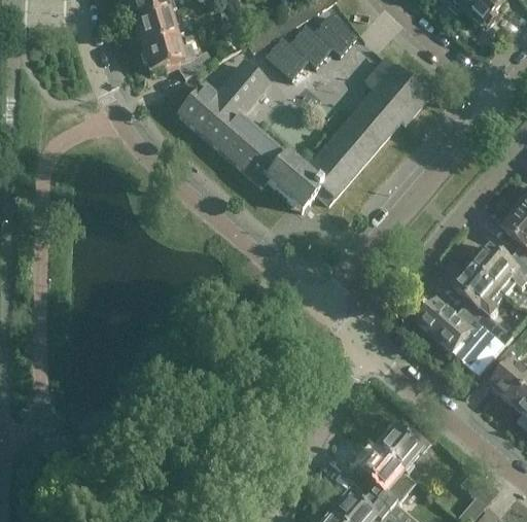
[(178,11),(175,0),(128,0),(131,9),(129,11),(131,21),(134,23),(135,24),(178,11)]
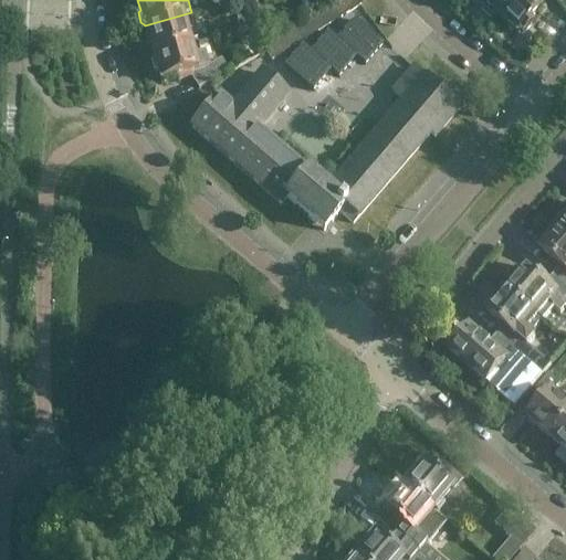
[(337,0),(311,17),(317,28),(342,12),(348,8),(360,0),(337,0)]
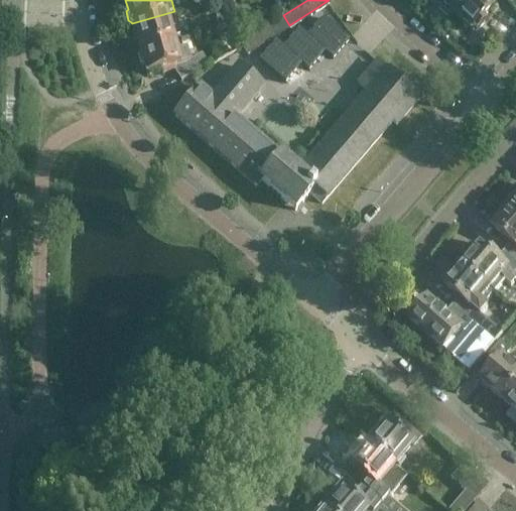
[(440,0),(437,4),(447,14),(450,10),(470,28),(472,26),(475,29),(484,20),(481,16),(491,5),(486,0),(440,0)]
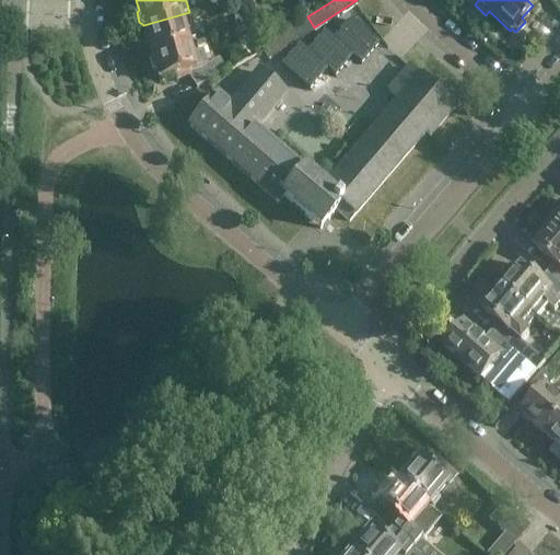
[(197,37),(189,12),(143,25),(143,27),(141,30),(144,39),(148,41),(151,51),(197,37)]
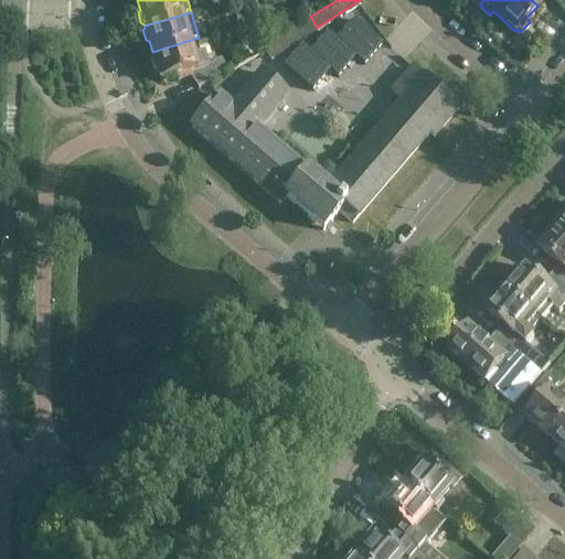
[(253,21),(248,12),(237,15),(240,25),(253,21)]
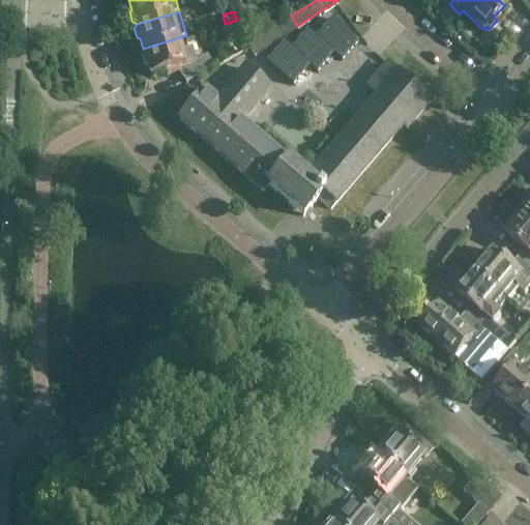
[(332,50),(341,57),(358,38),(331,15),(315,34),(306,27),(290,46),(283,39),(266,58),(292,82),(308,62),(317,69),(332,50)]
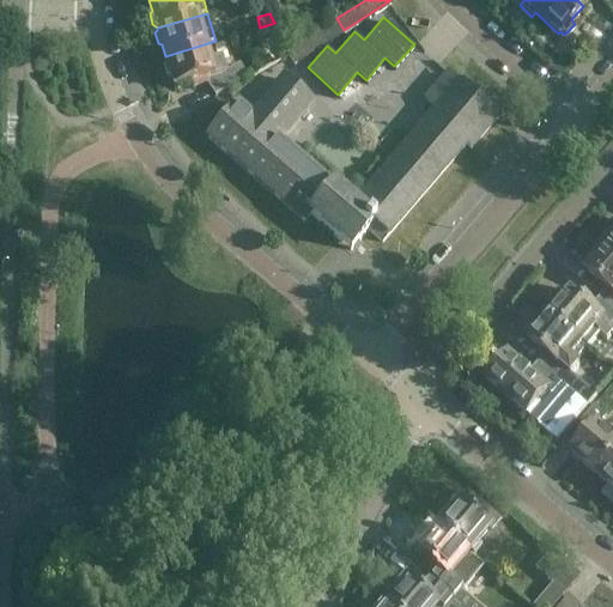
[(224,67),(216,41),(165,56),(165,59),(163,61),(167,72),(170,72),(174,85),(192,80),(193,83),(207,79),(214,91),(248,71),(238,59),(224,67)]
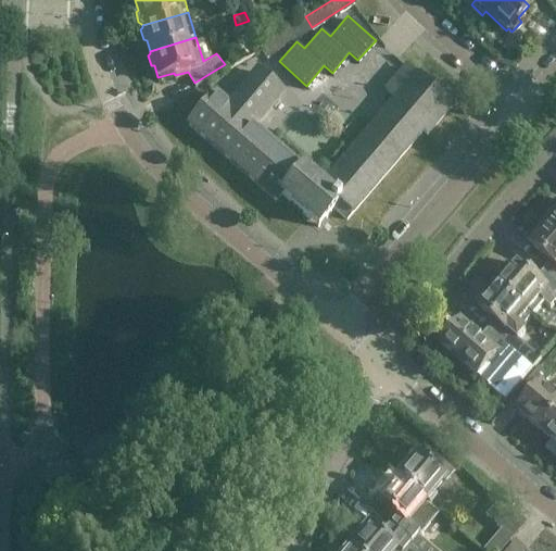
[(188,121),(313,228),(333,204),(346,215),(422,127),(427,130),(451,102),(406,64),(387,87),(395,96),(321,182),(317,178),(318,177),(308,168),(307,170),(254,123),(282,90),(256,67),(255,70),(245,60),(217,92),(215,90),(188,121)]
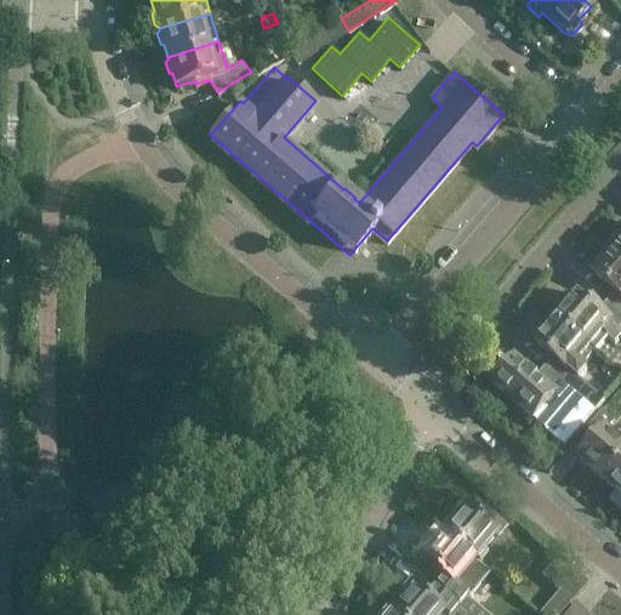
[(620,250),(614,244),(600,258),(600,260),(593,268),(617,289),(609,300),(620,309),(620,250)]
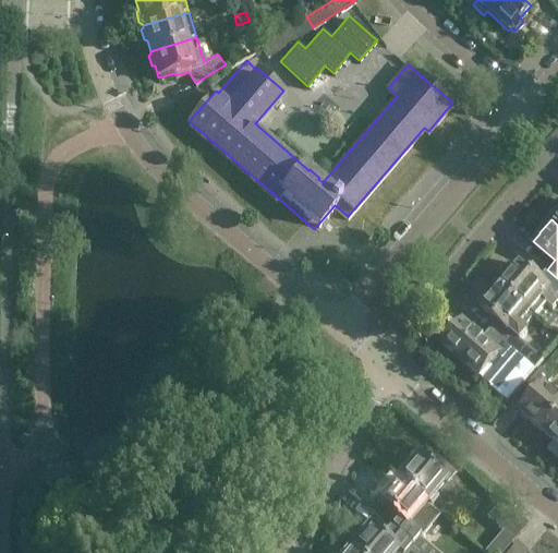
[(557,278),(547,269),(540,278),(518,260),(510,267),(498,280),(531,309),(543,295),(547,299),(547,298),(553,290),(557,293),(557,278)]
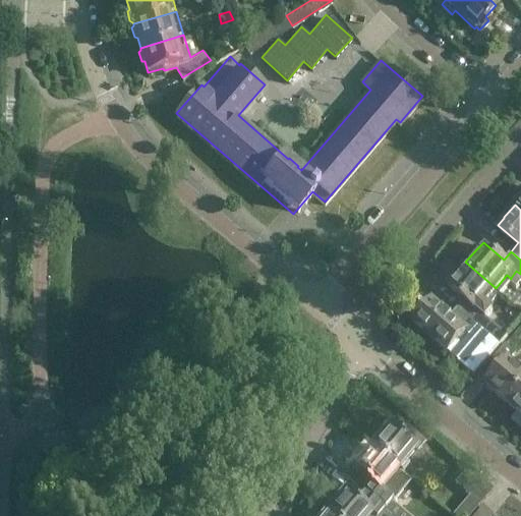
[(496,288),(465,262),(454,275),(455,276),(448,283),(469,300),(462,308),(493,335),(501,326),(483,310),(488,303),(489,304),(490,303),(486,299),(496,288)]
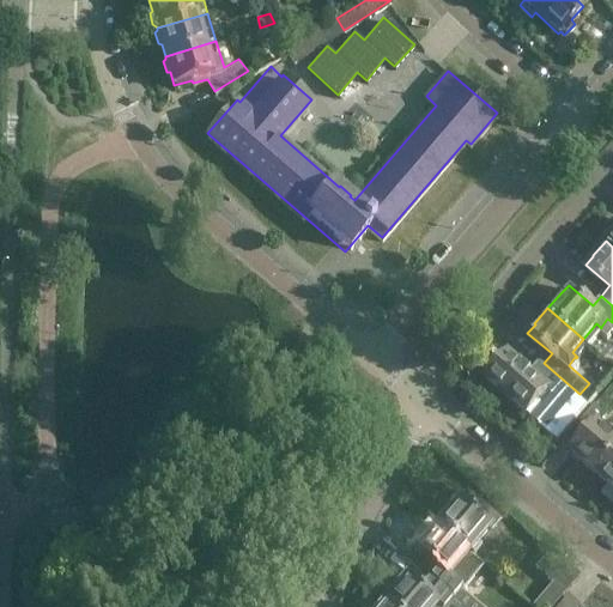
[(580,394),(544,363),(534,374),(510,353),(489,378),(526,412),(527,411),(540,422),(539,423),(557,438),(587,401),(580,394)]
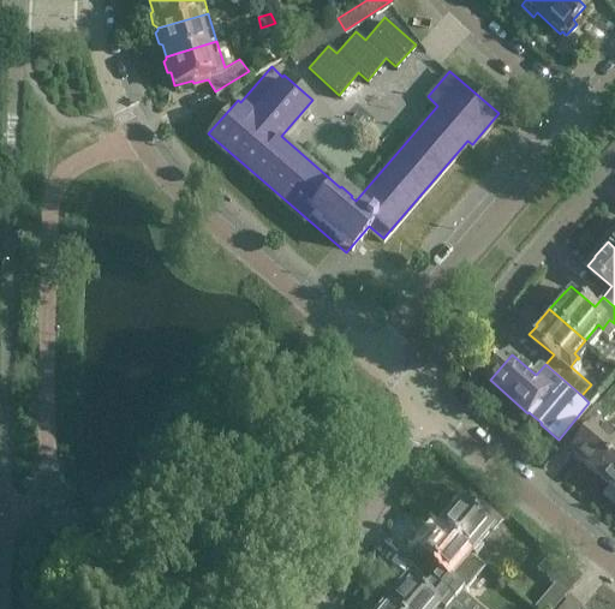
[(603,421),(610,412),(597,401),(578,425),(590,434),(603,421)]
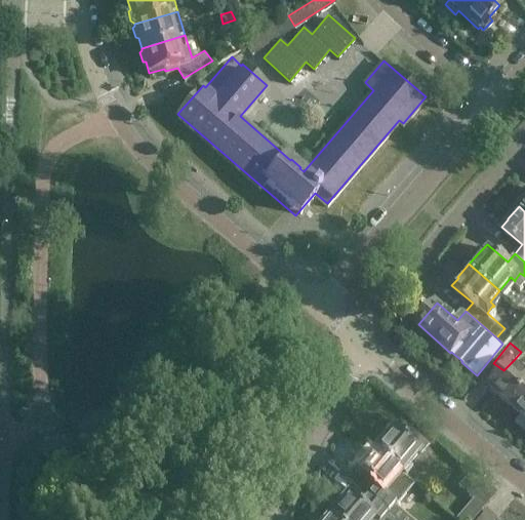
[(524,389),(524,367),(515,359),(503,370),(494,380),(489,386),(512,405),(524,389)]
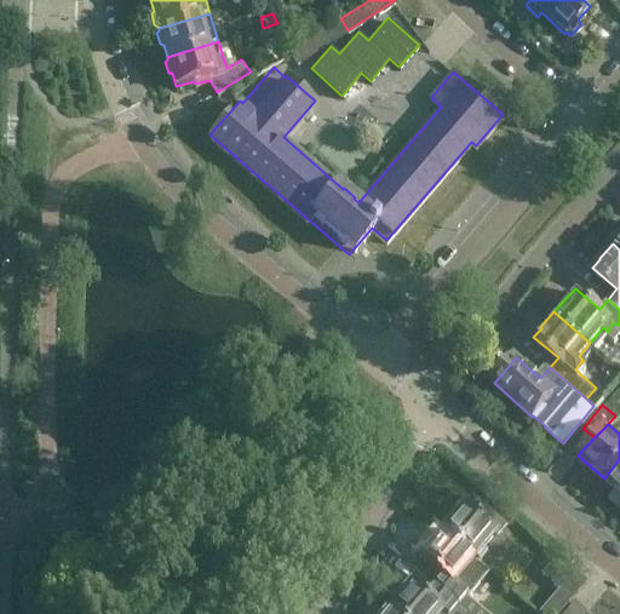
[(619,491),(619,459),(604,478),(619,491)]
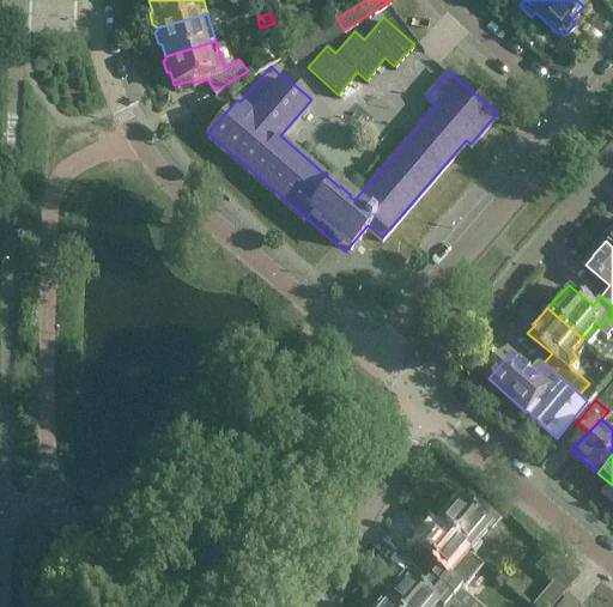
[(457,498),(437,522),(437,523),(475,556),(483,546),(474,540),(481,532),(487,524),(493,524),(497,520),(496,515),(467,490),(459,499),(457,498)]
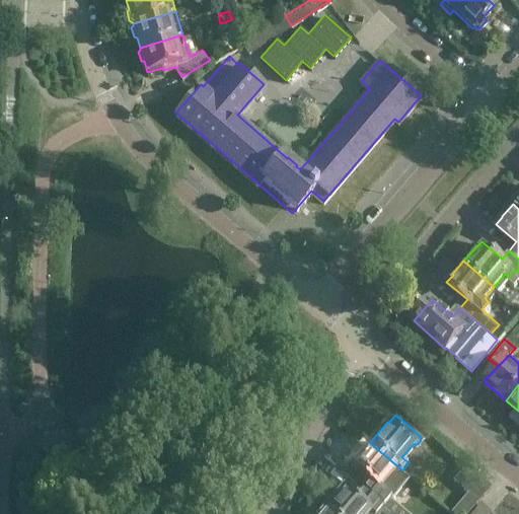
[(402,470),(370,443),(370,442),(352,463),(367,475),(367,481),(373,486),(376,484),(379,487),(388,473),(395,480),(402,470)]
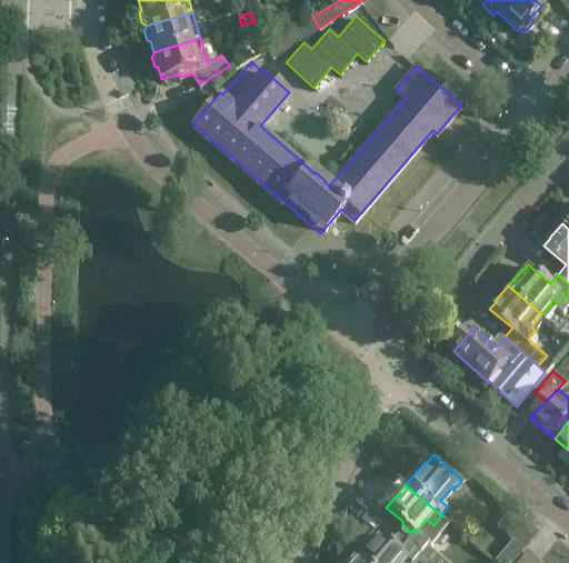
[(376,534),(357,556),(363,562),(429,562),(418,554),(411,562),(383,540),(376,534)]
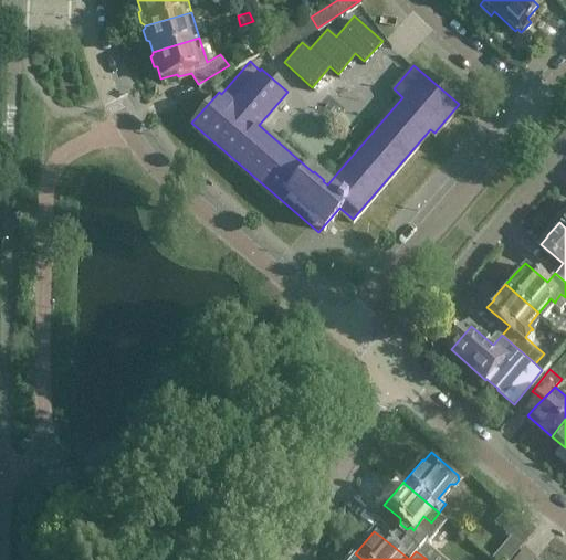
[(511,535),(504,541),(490,559),(491,559),(506,559),(514,550),(521,543),(511,535)]
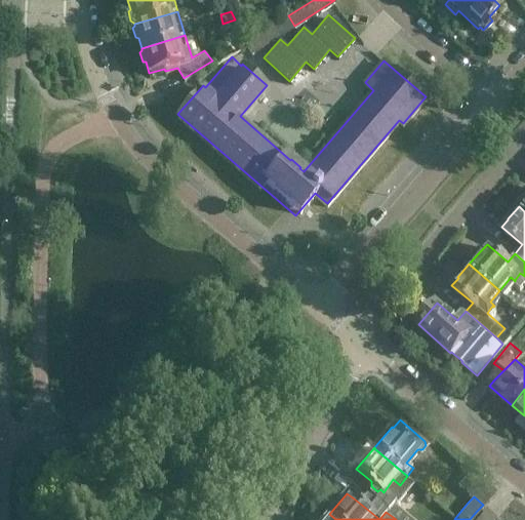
[(416,519),(395,502),(386,512),(396,519),(416,519)]
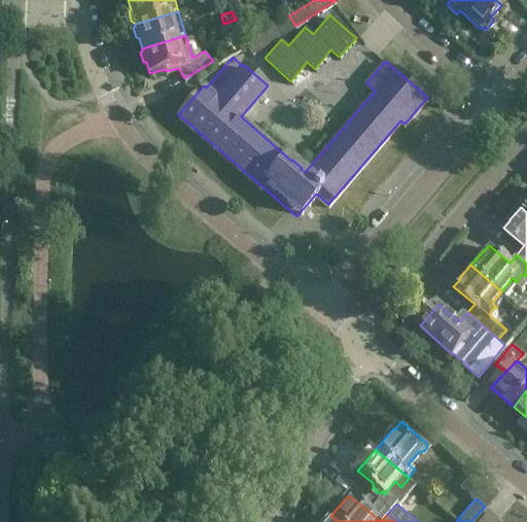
[(493,521),(497,518),(488,510),(483,516),(477,521),(493,521)]
